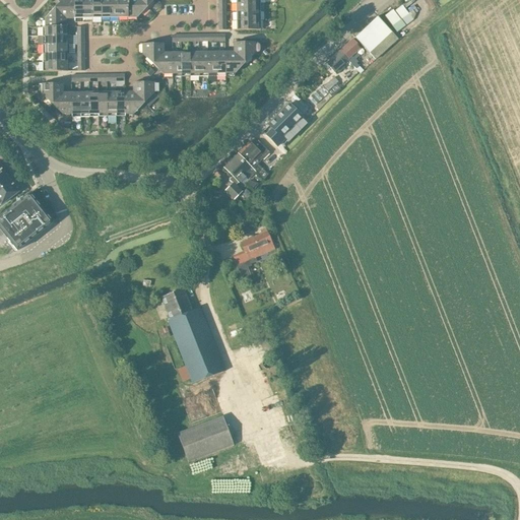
[(74,21),(73,0),(63,0),(55,8),(66,19),(73,19),(73,21),(74,21)]
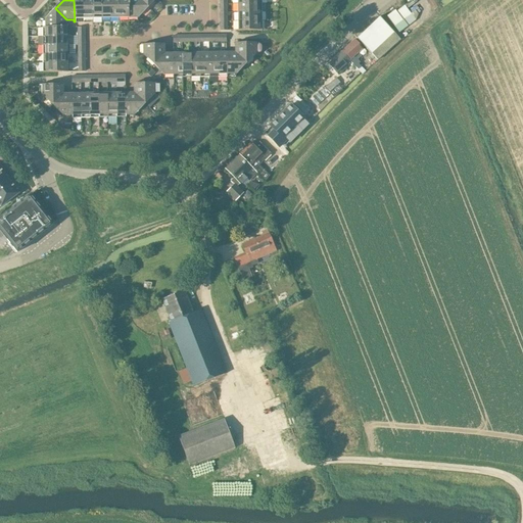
[(84,21),(83,0),(74,0),(75,21),(84,21)]
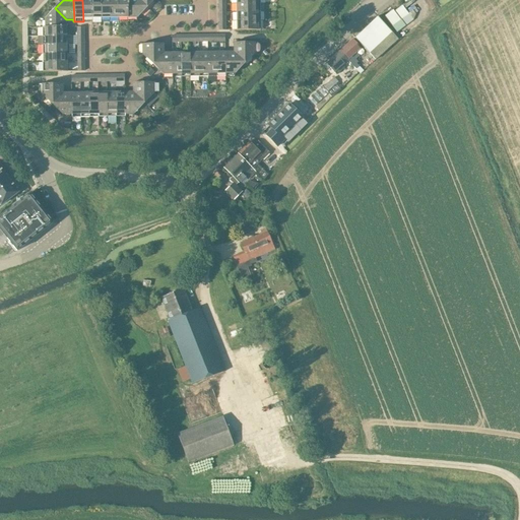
[(91,21),(91,0),(82,0),(83,21),(91,21)]
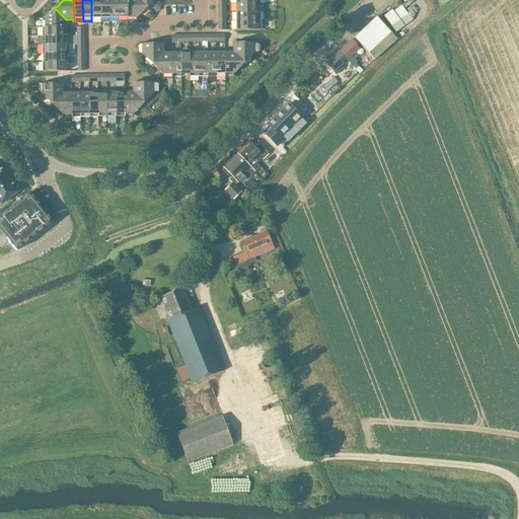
[(100,21),(99,0),(91,0),(91,21),(100,21)]
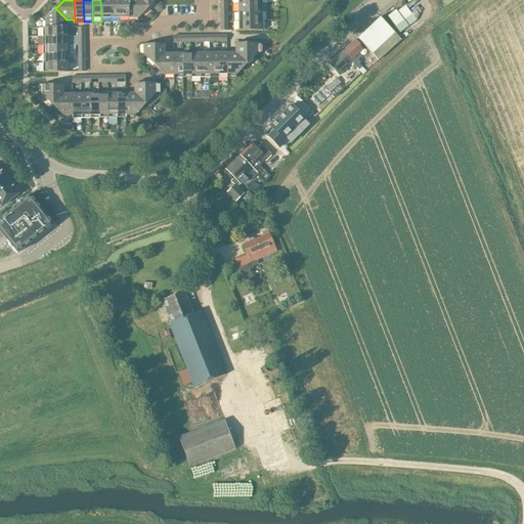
[(110,22),(110,0),(100,0),(101,22),(110,22)]
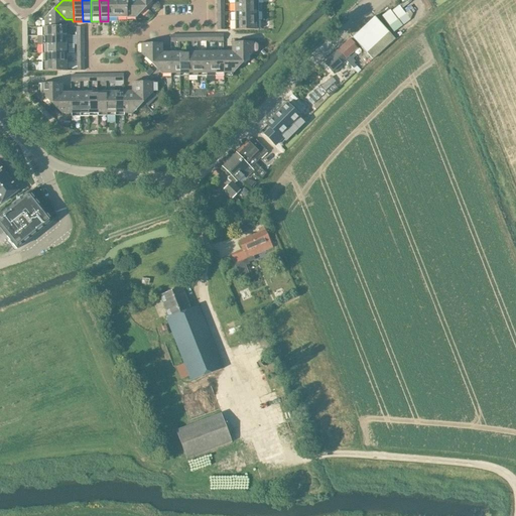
[(117,20),(116,0),(108,0),(108,21),(117,20)]
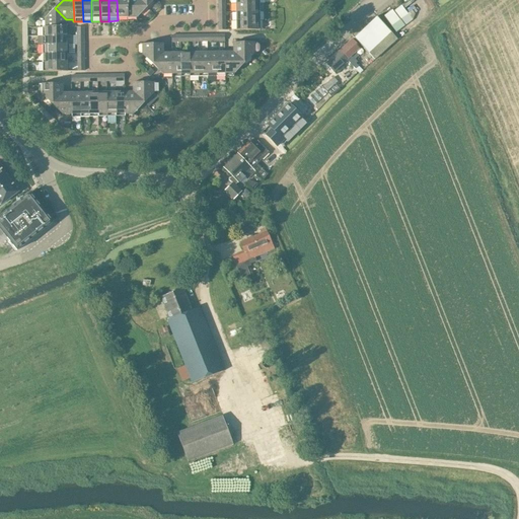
[(127,20),(126,0),(117,0),(118,20),(127,20)]
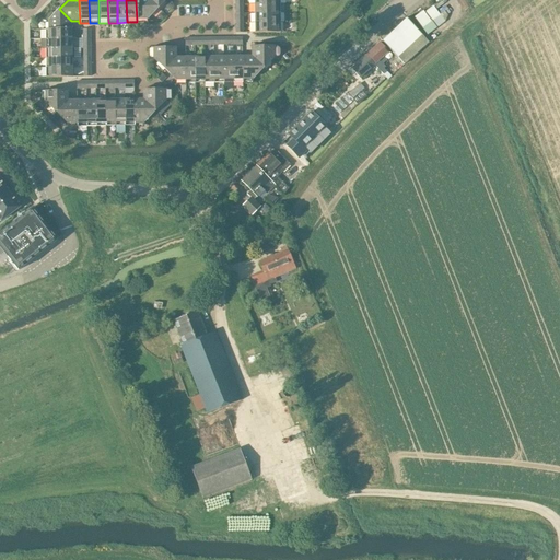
[(158,8),(149,0),(136,0),(137,22),(138,22),(138,20),(147,20),(158,8)]
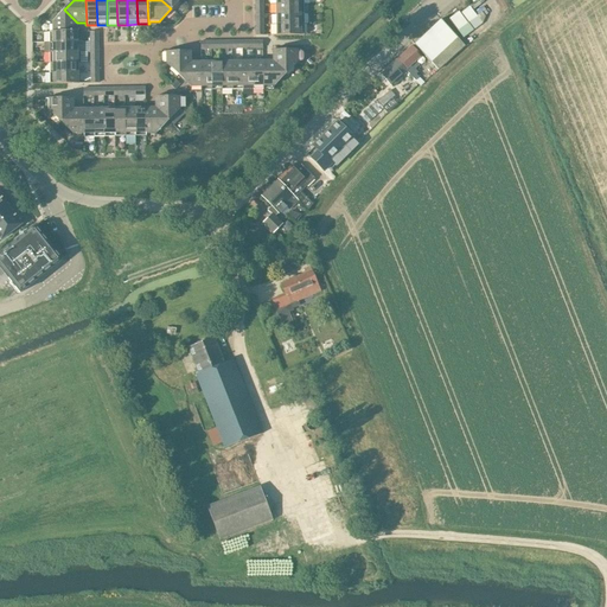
[(304,14),(304,5),(275,5),(275,14),(304,14)]
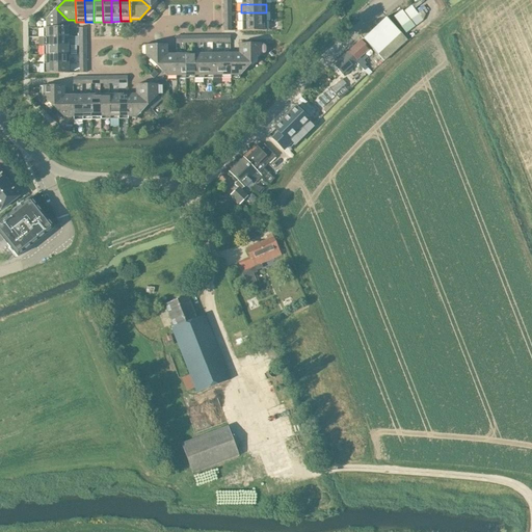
[(393,17),(405,33),(422,21),(425,16),(422,11),(418,15),(414,9),(410,6),(402,12),(401,10),(393,17)]
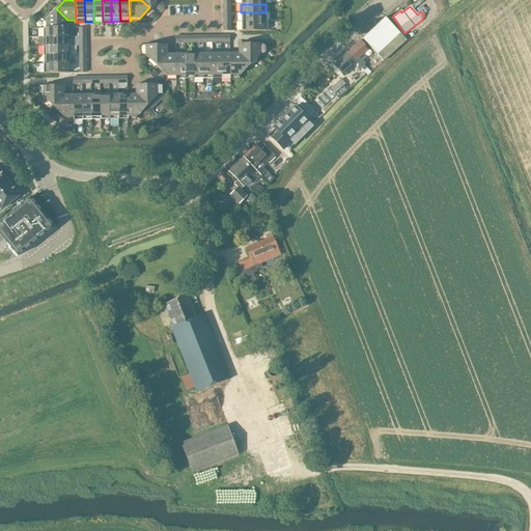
[(67,20),(56,8),(46,20),(46,28),(67,28),(67,20)]
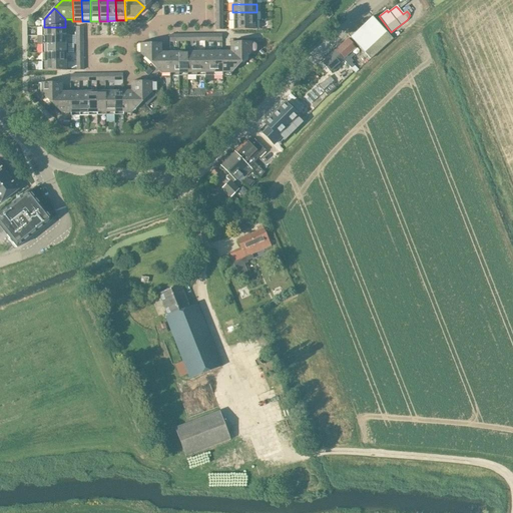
[(257,21),(257,12),(232,12),(232,21),(257,21)]
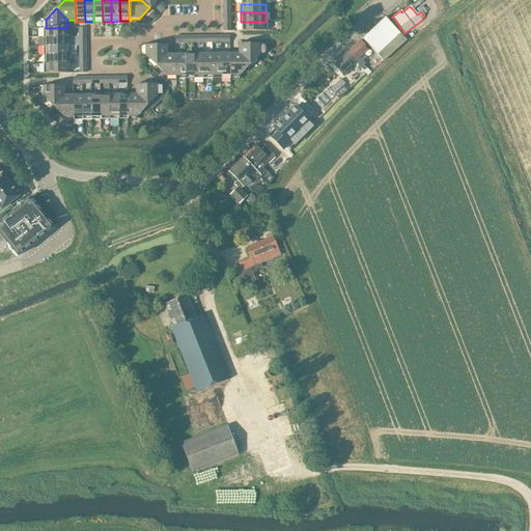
[(385,18),(362,38),(376,55),(383,61),(384,62),(407,40),(399,33),(385,18)]
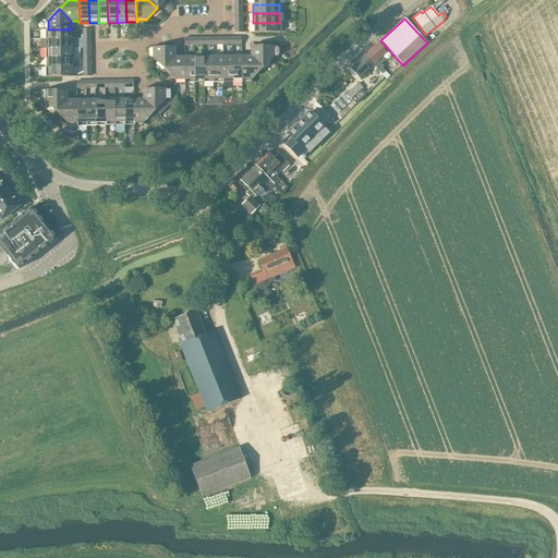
[(279,33),(279,23),(253,23),(253,33),(279,33)]
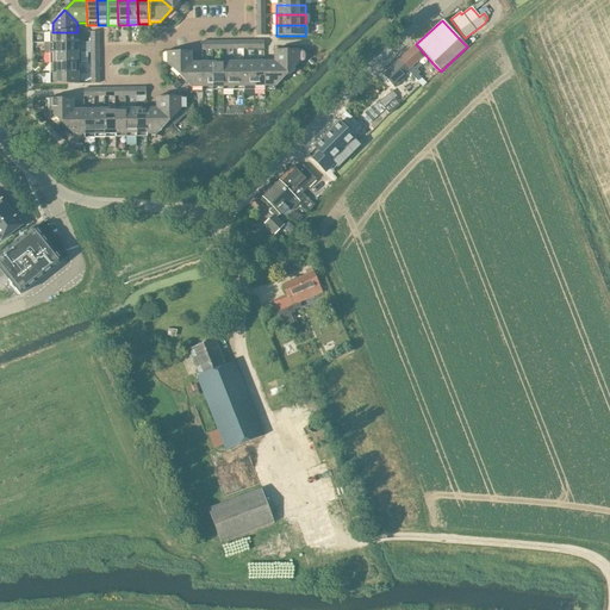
[(78,43),(78,32),(53,32),(49,32),(49,43),(78,43)]
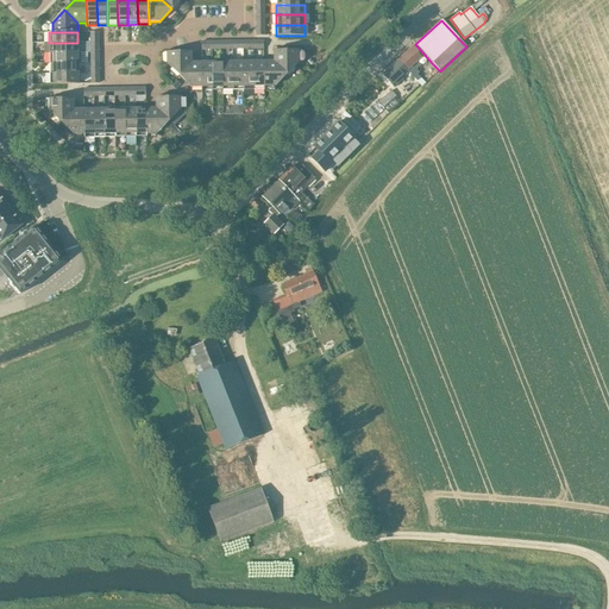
[(77,52),(77,43),(49,43),(50,54),(77,52)]
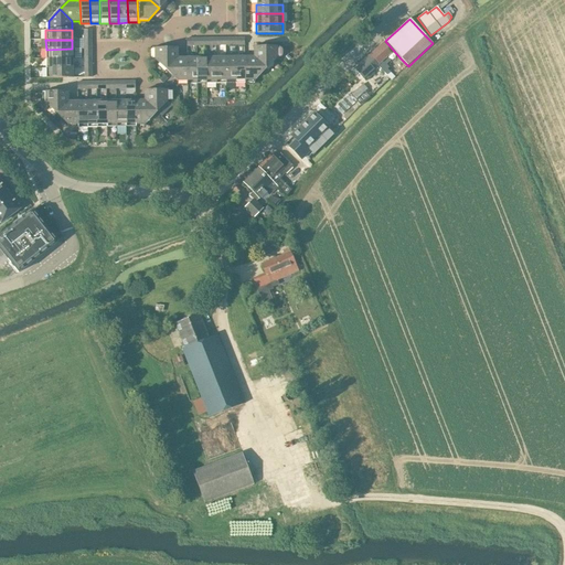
[(383,43),(369,56),(376,65),(386,76),(390,73),(386,70),(388,68),(386,65),(390,62),(386,57),(391,53),(383,43)]
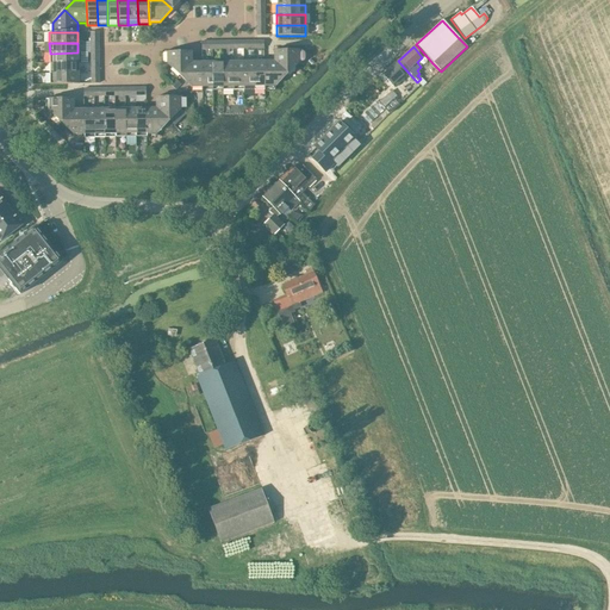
[(298,62),(298,50),(273,51),(273,62),(286,74),(298,62)]
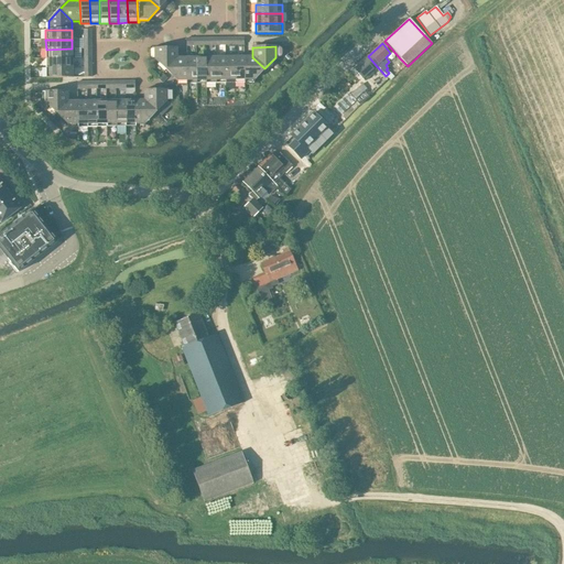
[(72,58),(72,49),(46,50),(46,58),(72,58)]
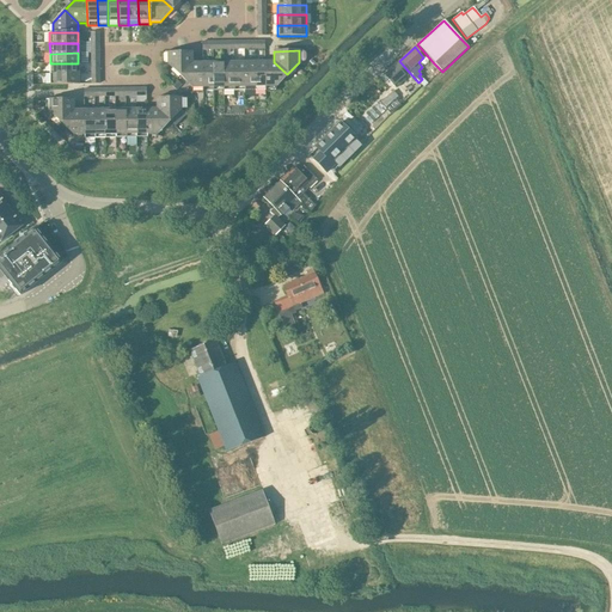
[(193,63),(191,53),(166,53),(167,65),(179,77),(193,63)]
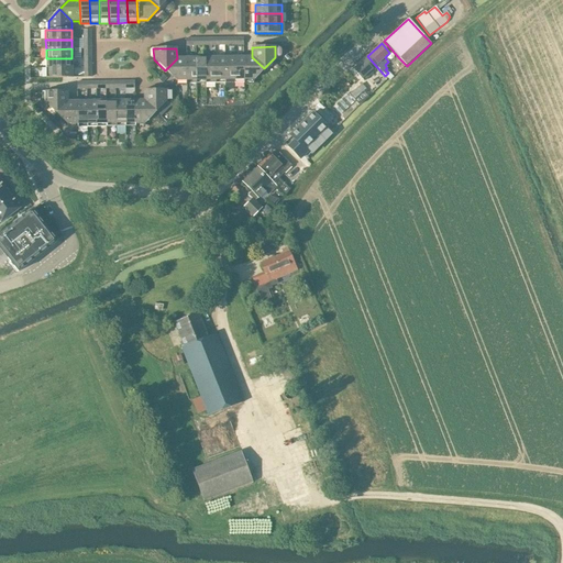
[(375,65),(367,56),(353,69),(364,81),(373,74),(370,70),(375,65)]
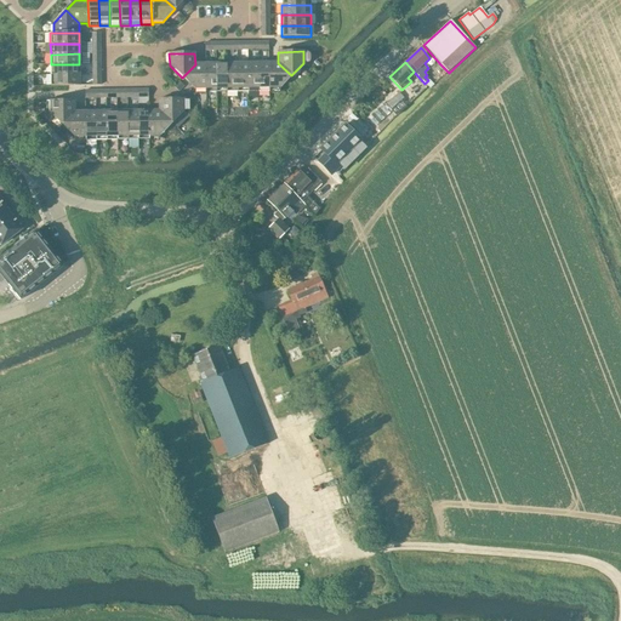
[(206,92),(205,63),(195,64),(182,78),(194,90),(205,90),(205,92),(206,92)]
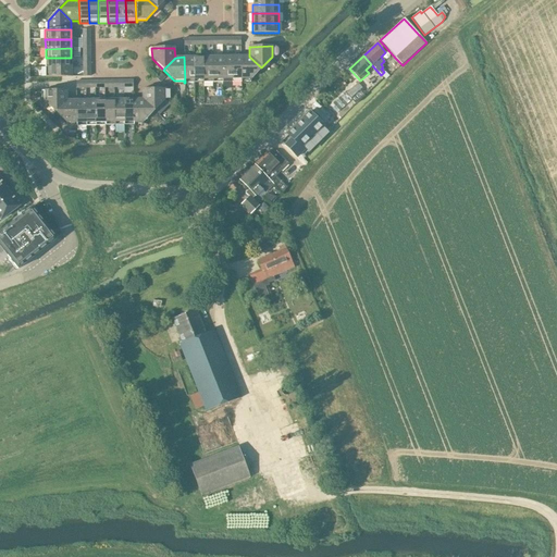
[(194,83),(194,57),(184,57),(185,83),(194,83)]
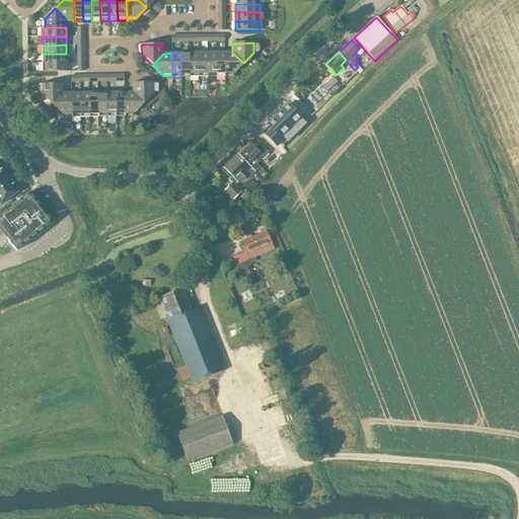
[(190,77),(189,53),(180,53),(180,77),(190,77)]
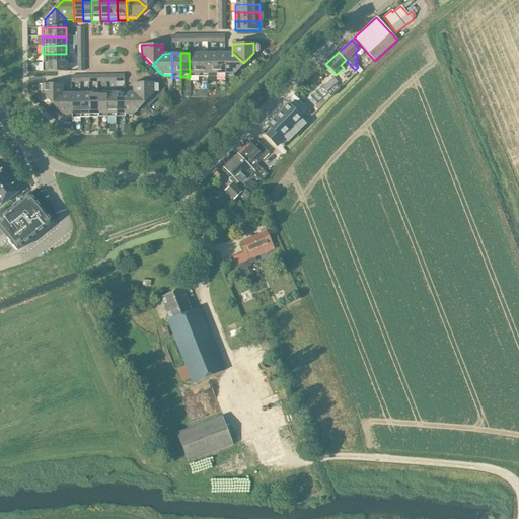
[(199,77),(198,53),(189,53),(190,77),(199,77)]
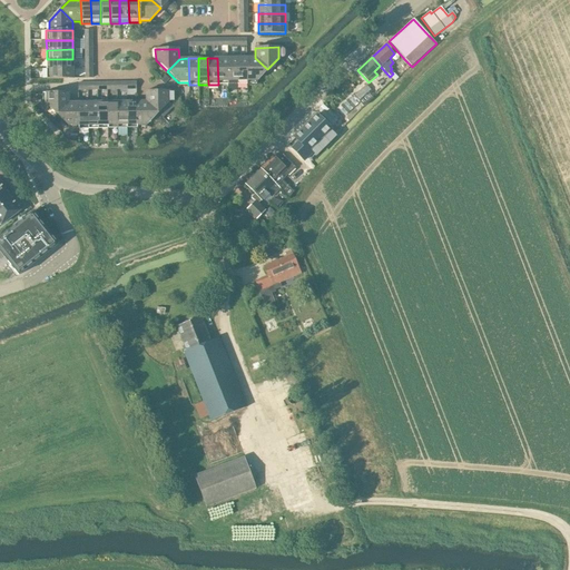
[(228,85),(227,58),(217,58),(218,85),(228,85)]
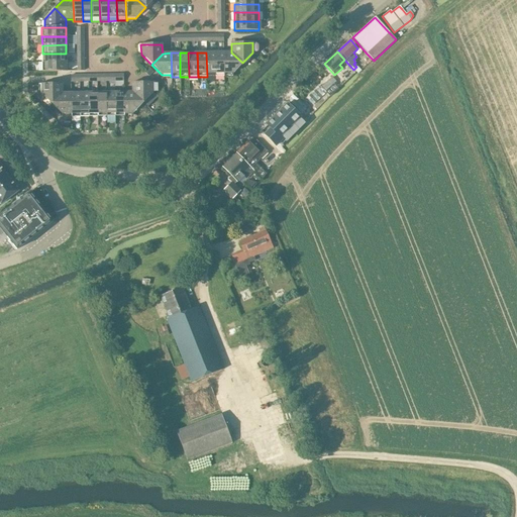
[(215,77),(214,53),(206,53),(207,77),(215,77)]
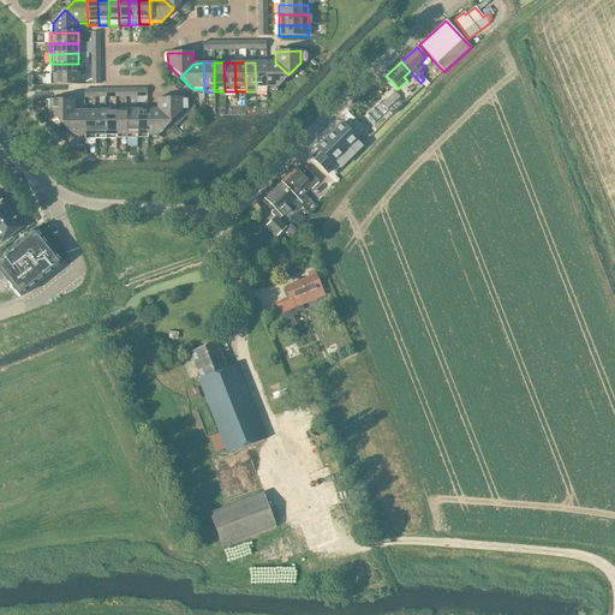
[(267,91),(266,63),(255,63),(256,91),(267,91)]
